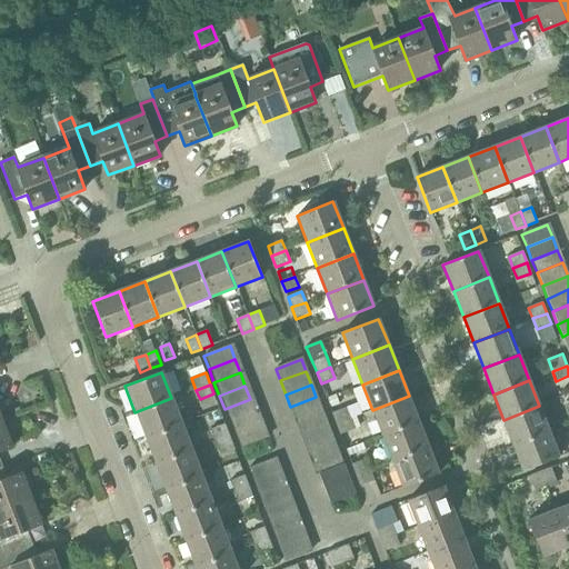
[(382,436),(419,422),(409,396),(372,410),(382,436)]
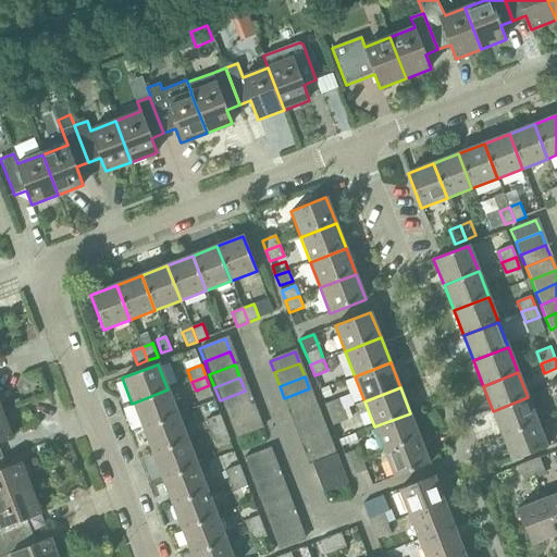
[(289,412),(314,403),(309,388),(284,398),(289,412)]
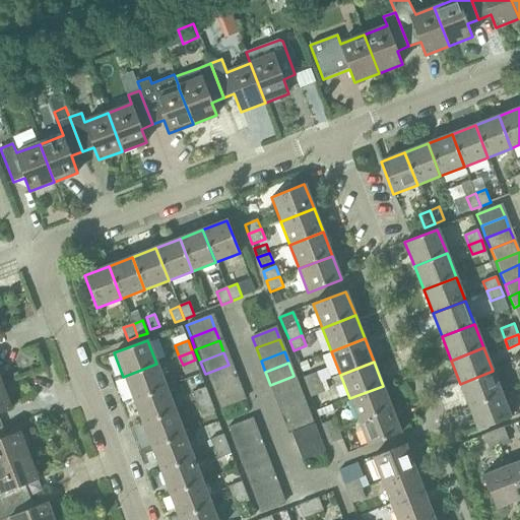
[(132,400),(166,387),(156,364),(123,377),(132,400)]
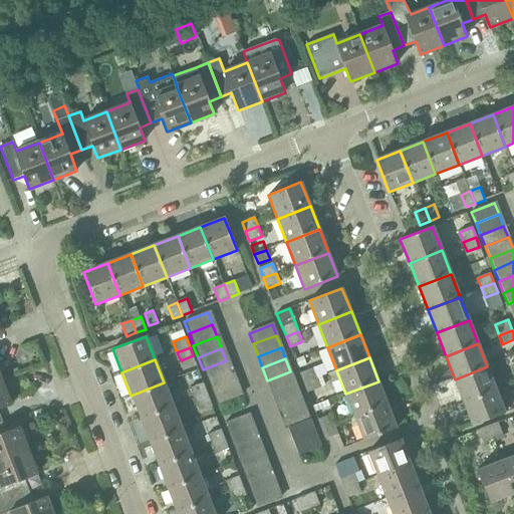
[(207,381),(230,372),(226,360),(203,369),(207,381)]
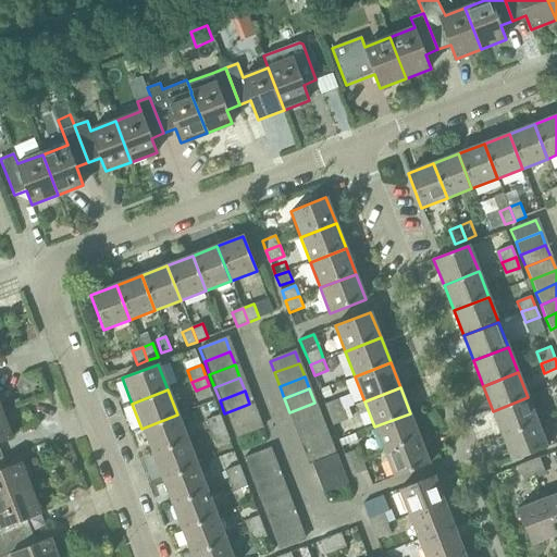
[(503,436),(537,422),(528,397),(493,411),(503,436)]
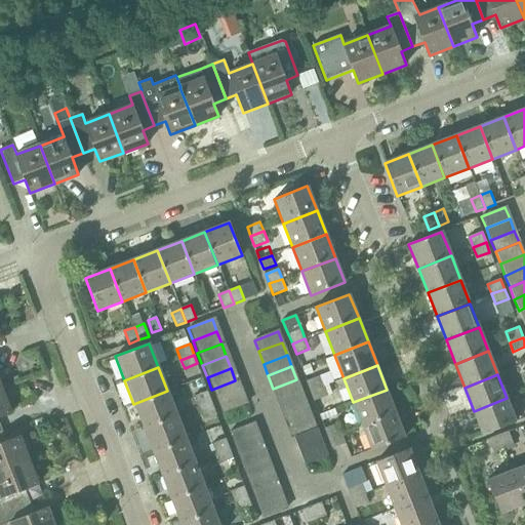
[(311,392),(324,387),(320,376),(307,381),(311,392)]
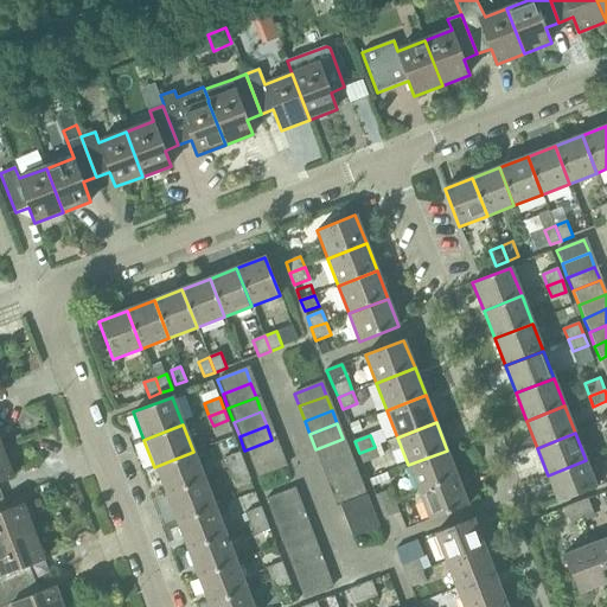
[(320,462),(347,452),(343,439),(315,449),(320,462)]
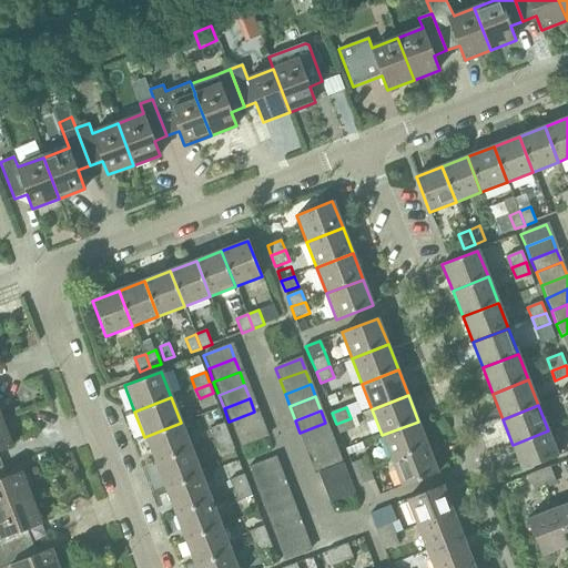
[(234,435),(260,425),(254,412),(229,422),(234,435)]
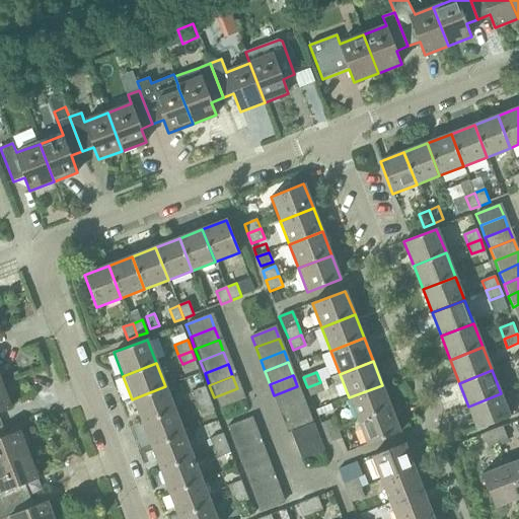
[(320,382),(307,387),(311,396),(324,391),(320,382)]
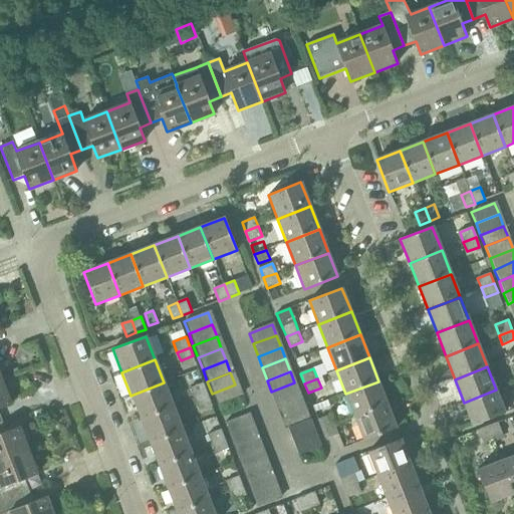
[(0,422),(2,421),(0,415),(0,409),(11,405),(2,381),(0,381),(0,422)]
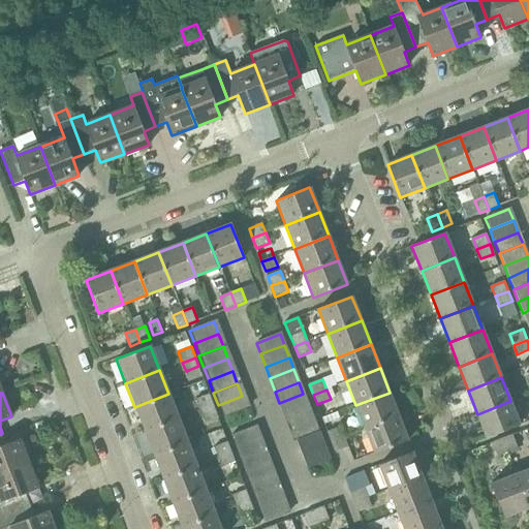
[(365,430),(399,416),(390,393),(355,405),(365,430)]
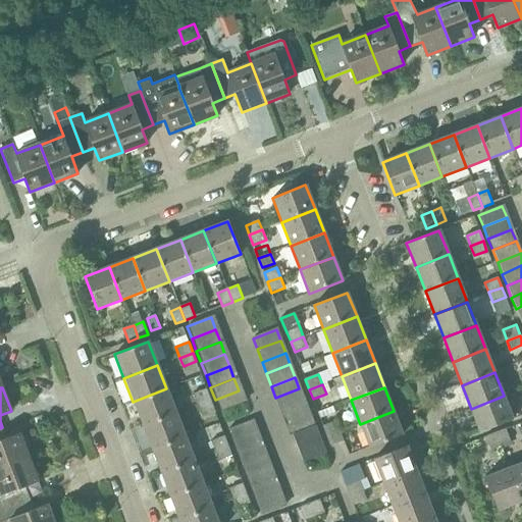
[(142,425),(175,413),(166,388),(133,402),(142,425)]
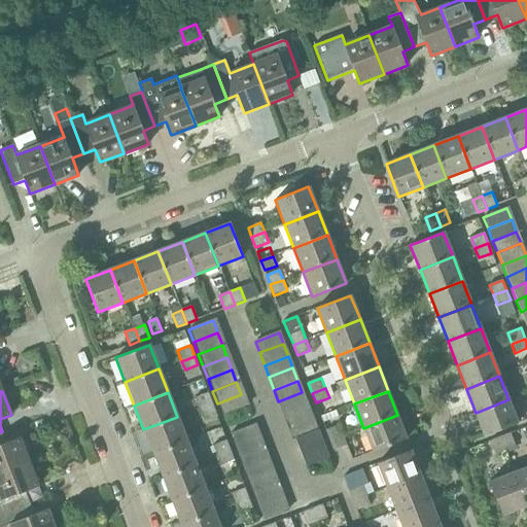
[(283,414),(307,406),(302,392),(278,401),(283,414)]
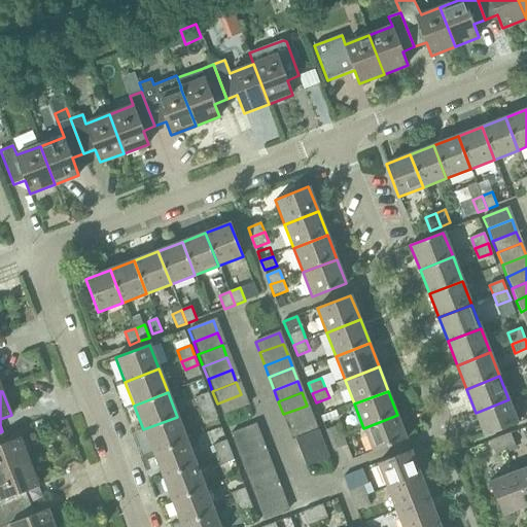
[(200,408),(212,403),(209,393),(196,397),(200,408)]
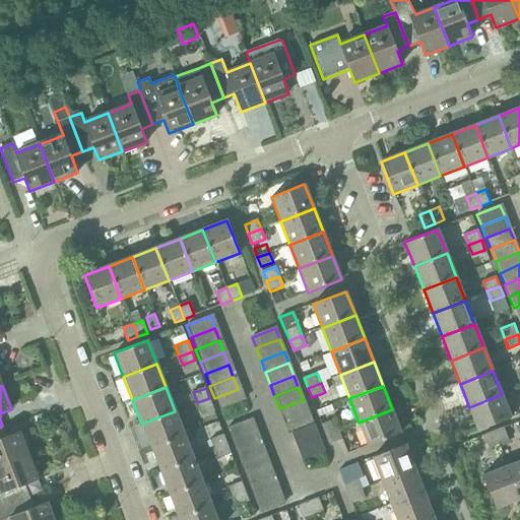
[(238,389),(214,398),(218,410),(243,401),(238,389)]
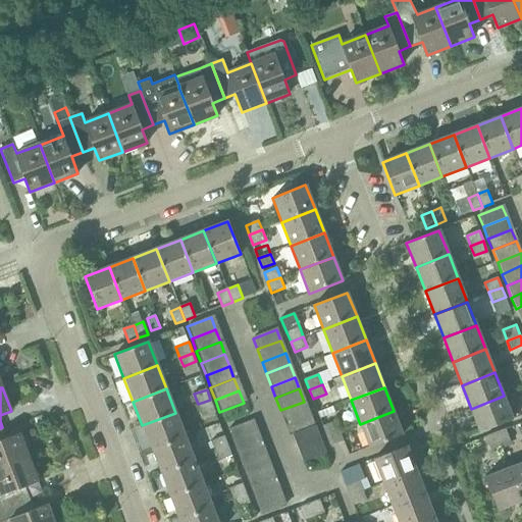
[(504,396),(471,409),(480,433),(513,420),(504,396)]
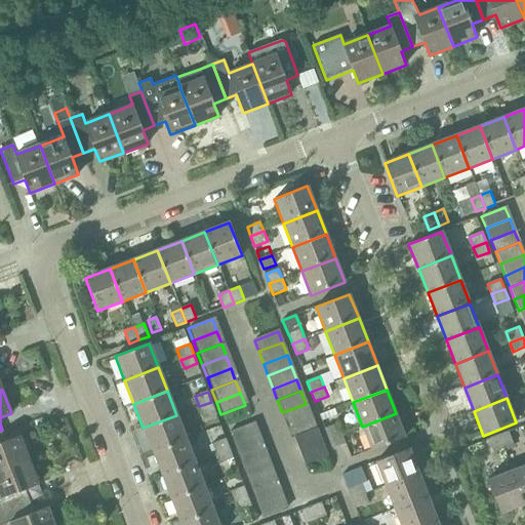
[(211,402),(199,406),(202,416),(215,411),(211,402)]
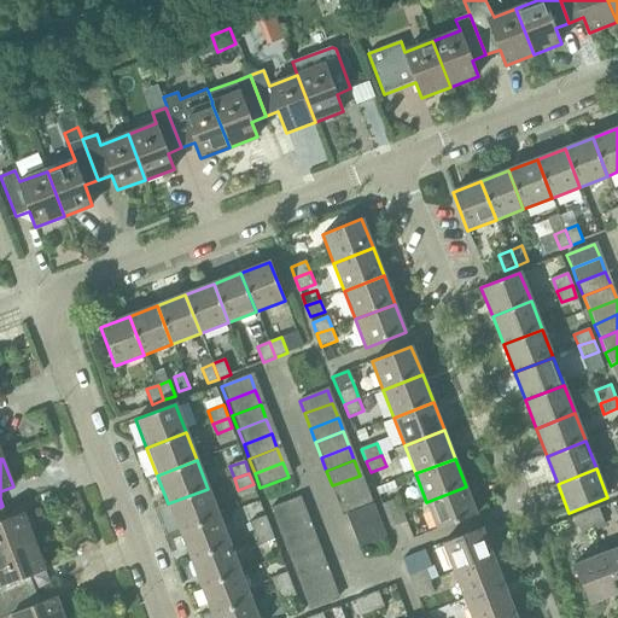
[(337,501),(366,490),(360,476),(332,485),(337,501)]
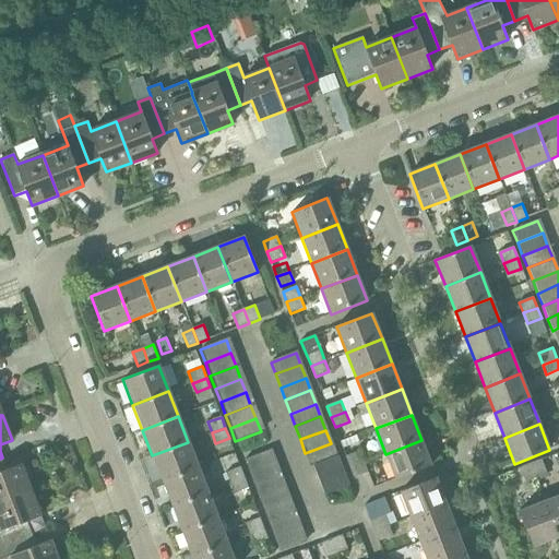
[(421,440),(385,454),(396,479),(431,466),(421,440)]
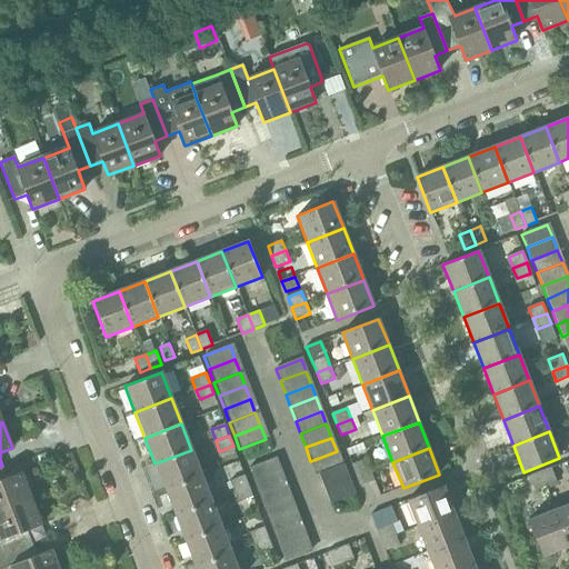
[(165,490),(201,476),(191,450),(155,463),(165,490)]
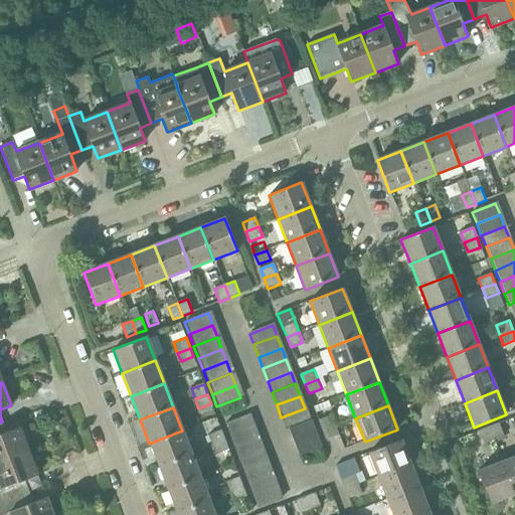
[(286,430),(288,428),(309,420),(305,408),(281,417),(286,430)]
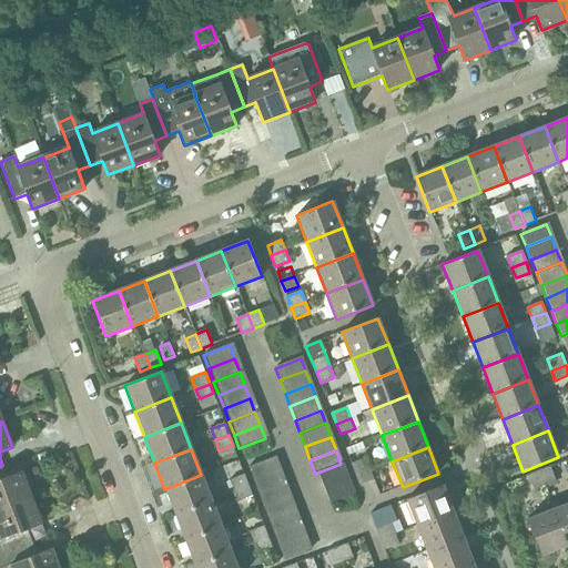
[(356,474),(369,468),(366,458),(352,464),(356,474)]
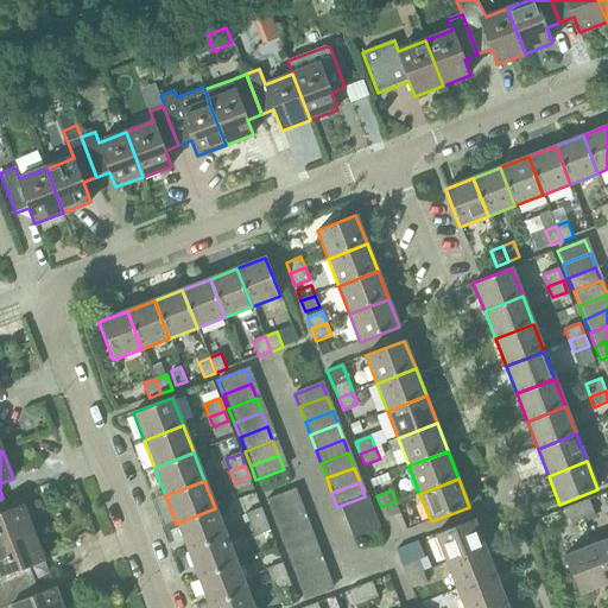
[(270,517),(298,506),(292,492),(264,502),(270,517)]
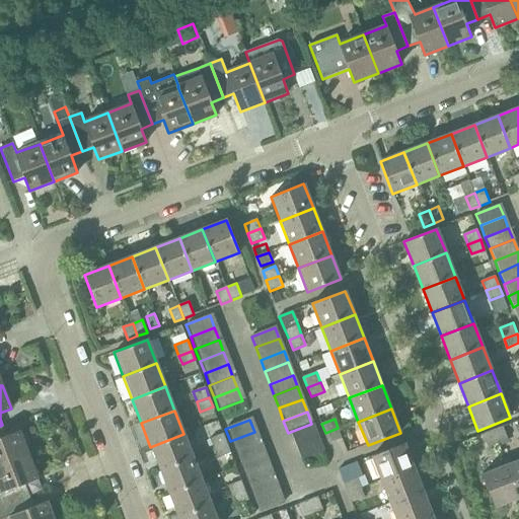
[(311,424),(290,432),(300,459),(323,451),(312,423),(311,424)]
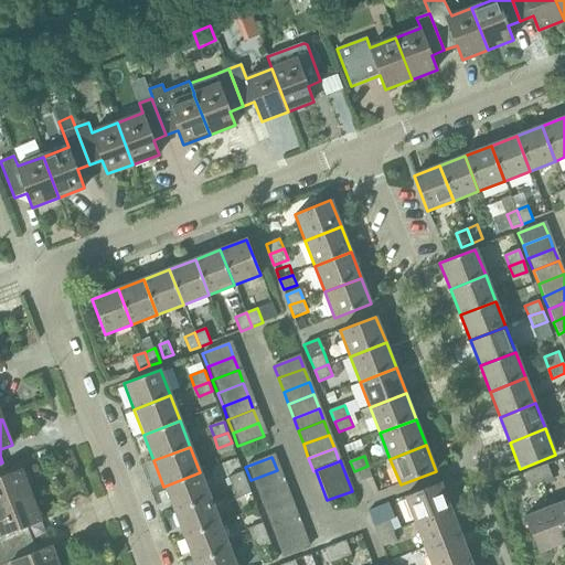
[(2,462),(0,464),(0,507),(31,496),(21,470),(8,476),(2,462)]
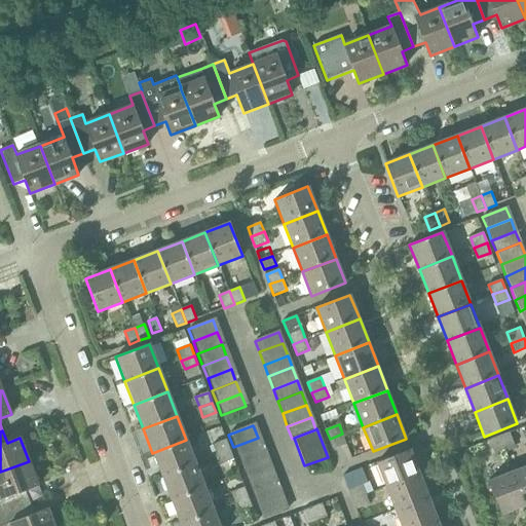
[(499,437),(504,449),(515,445),(510,433),(499,437)]
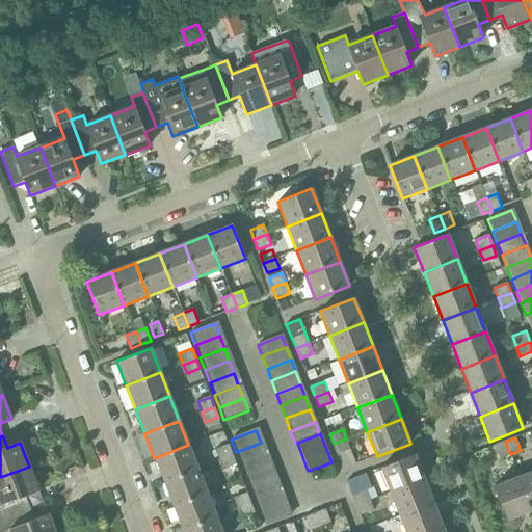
[(346,439),(334,444),(337,454),(350,449),(346,439)]
